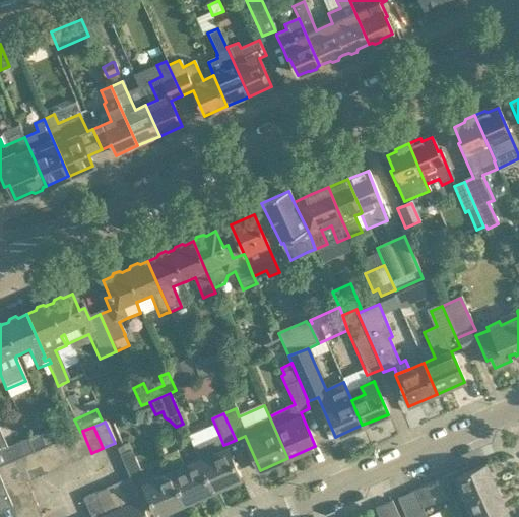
[(51,429),(28,439),(34,452),(39,450),(50,446),(57,443),(51,429)]
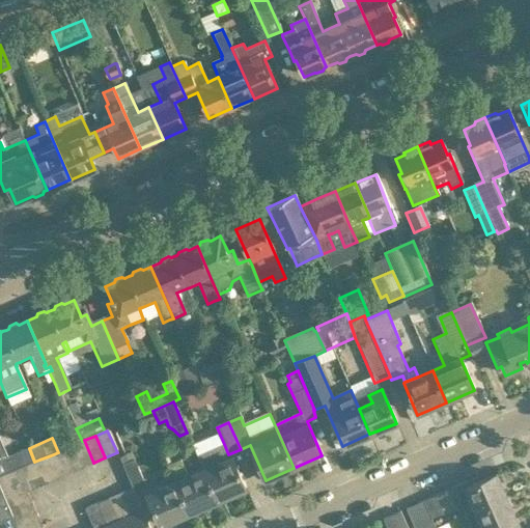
[(93,463),(84,440),(82,441),(74,445),(83,467),(93,463)]
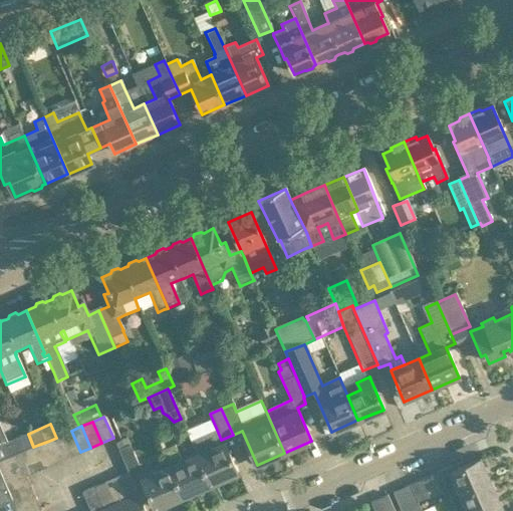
[(0,462),(27,450),(33,447),(28,434),(6,444),(0,430),(0,462)]
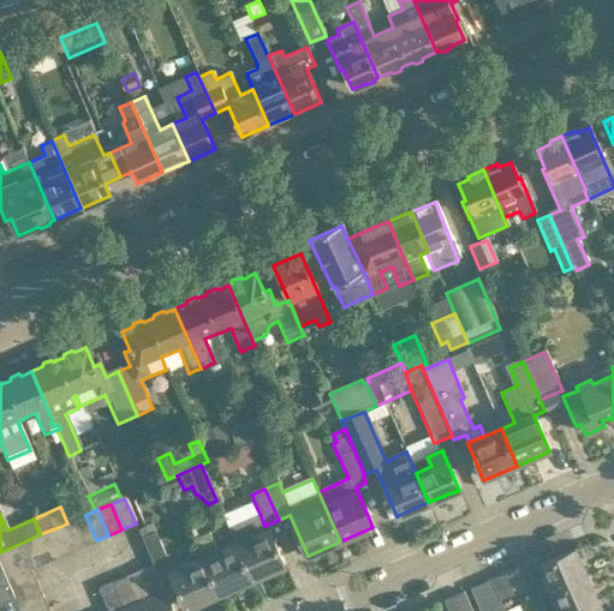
[(284,565),(268,531),(267,531),(264,526),(260,514),(228,528),(236,544),(251,580),(284,565)]
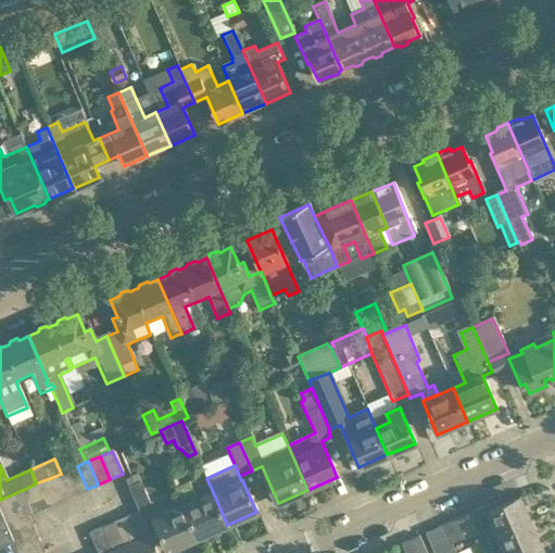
[(87,489),(77,466),(65,472),(75,494),(87,489)]
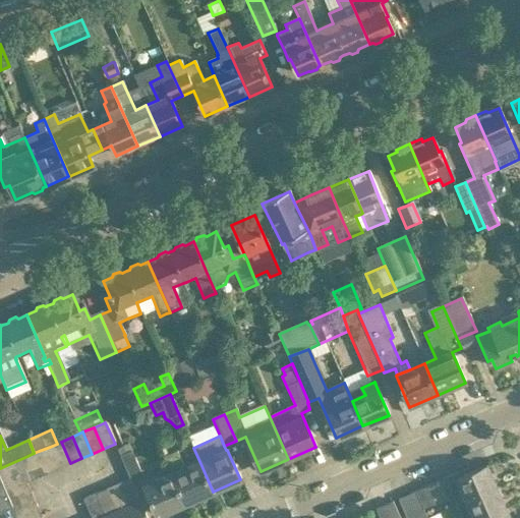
[(70,463),(61,442),(57,444),(50,447),(59,468),(70,463)]
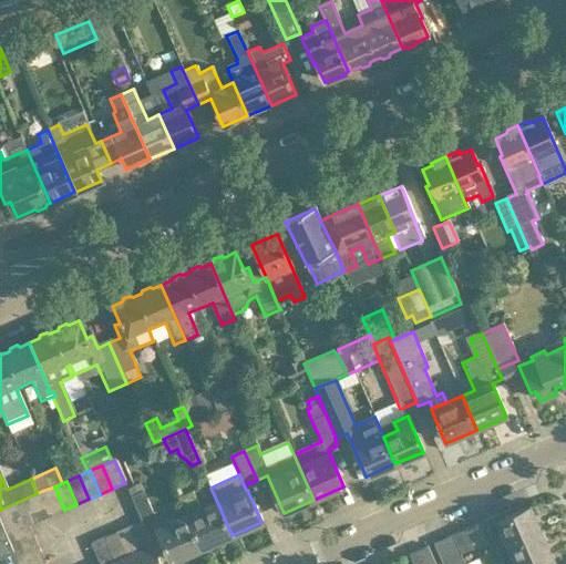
[(64,510),(54,486),(42,491),(52,514),(64,510)]
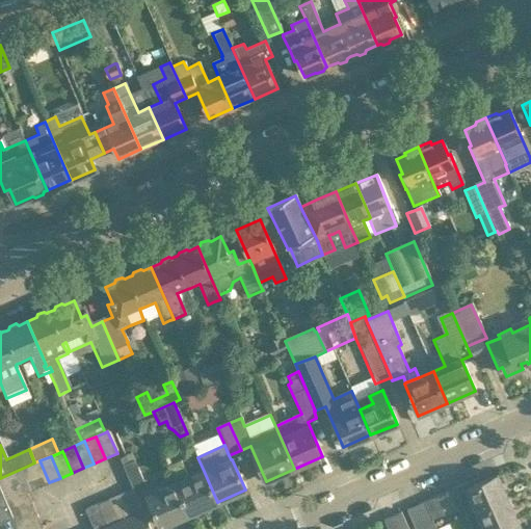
[(49,482),(40,460),(34,463),(28,466),(38,487),(49,482)]
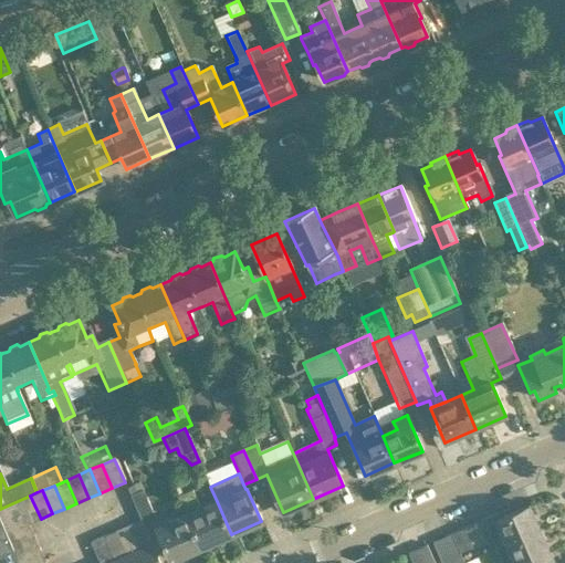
[(201,548),(231,534),(217,501),(200,509),(192,490),(180,496),(188,514),(187,514),(201,548)]
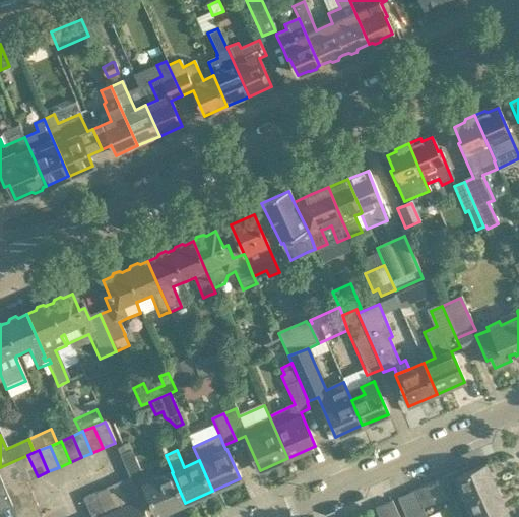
[(120,456),(129,477),(131,481),(142,476),(131,451),(120,456)]
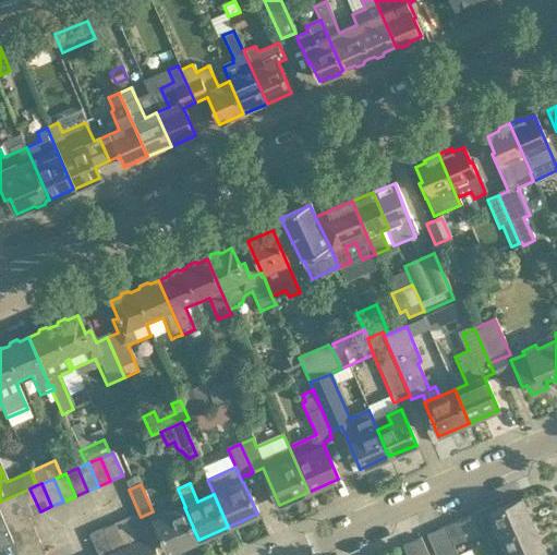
[(40,511),(29,489),(0,502),(0,513),(5,526),(27,516),(28,516),(40,511)]
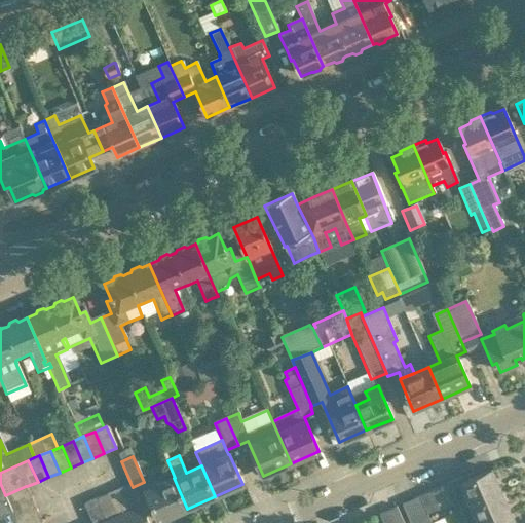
[(495,486),(489,471),(461,483),(460,479),(449,484),(450,487),(449,488),(459,511),(497,494),(497,493),(494,486),(495,486)]
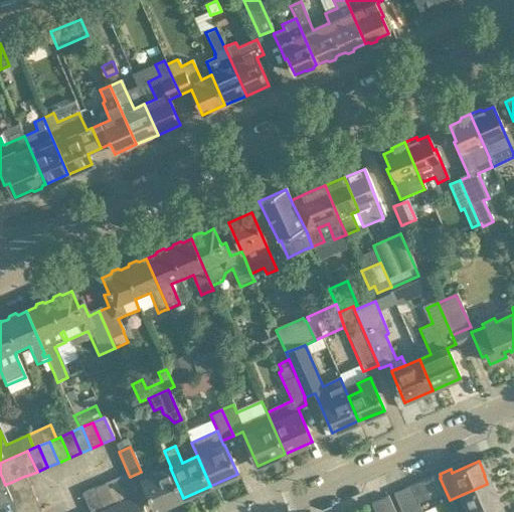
[(183,498),(170,468),(142,480),(155,510),(183,498)]
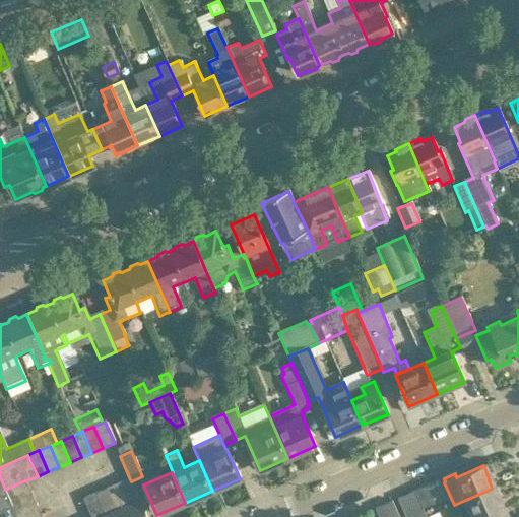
[(0,510),(9,506),(11,505),(10,502),(5,490),(0,477),(0,510)]
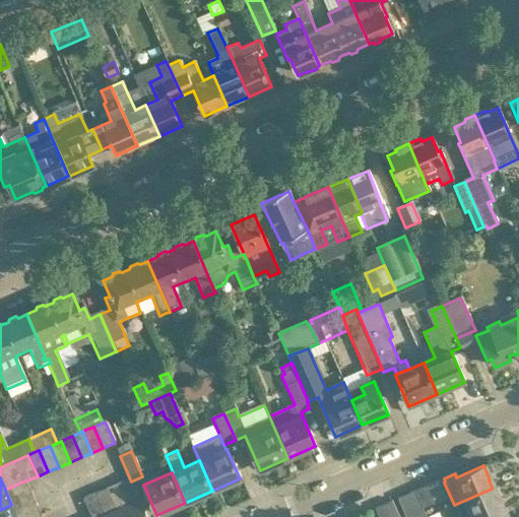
[(139,501),(131,481),(129,477),(117,483),(127,506),(139,501)]
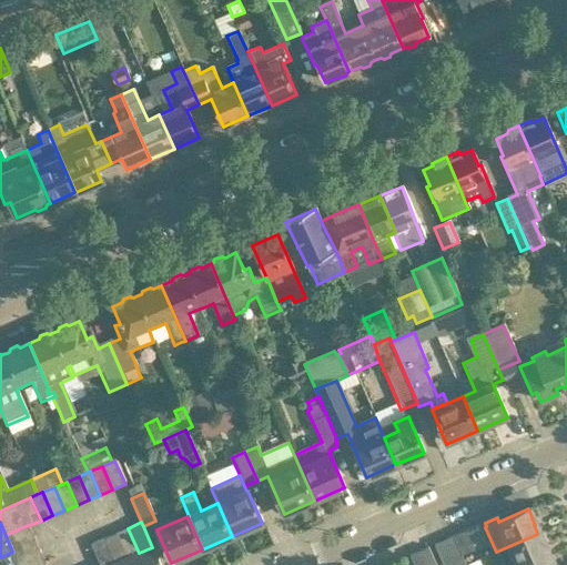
[(34,538),(29,526),(29,525),(28,525),(6,535),(11,548),(34,538)]
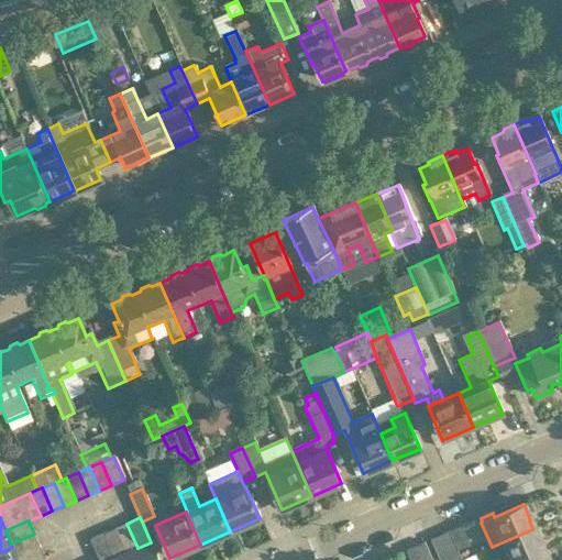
[(138,548),(127,524),(114,528),(125,553),(138,548)]
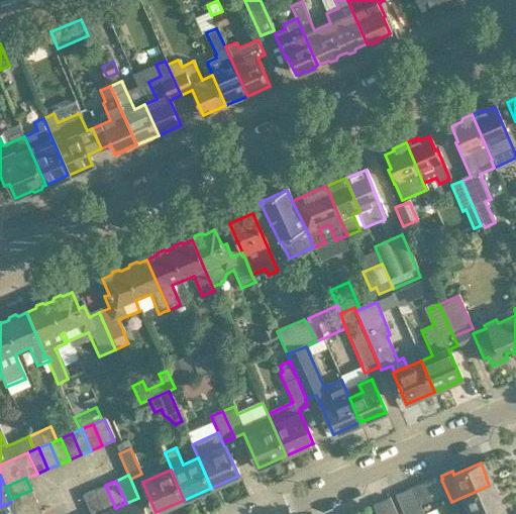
[(115,508),(105,485),(94,490),(104,513),(115,508)]
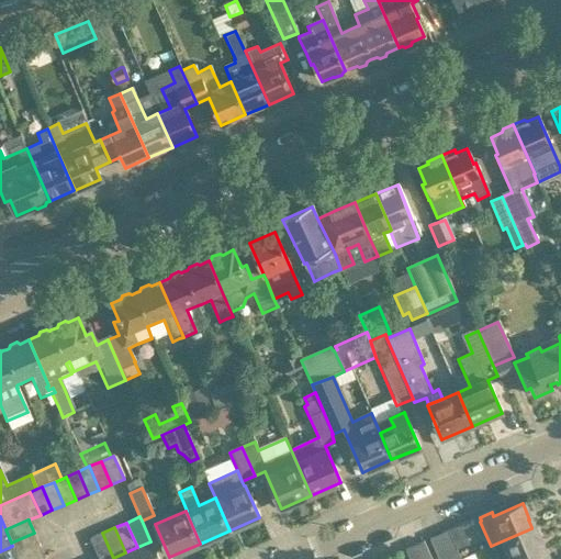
[(533,527),(531,527),(531,528),(491,546),(496,558),(527,558),(542,552),(541,551),(538,544),(540,544),(533,527)]
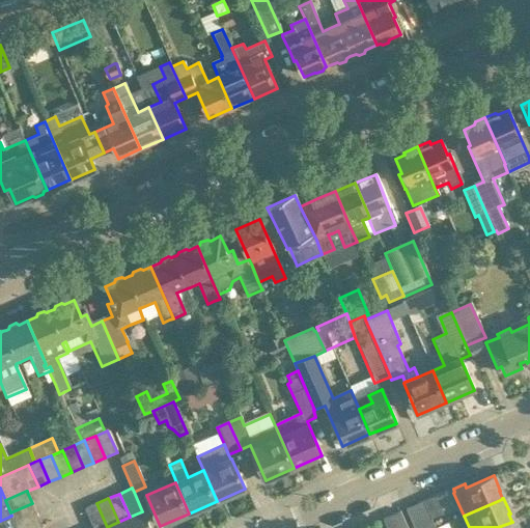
[(435,527),(423,502),(406,510),(413,527),(435,527)]
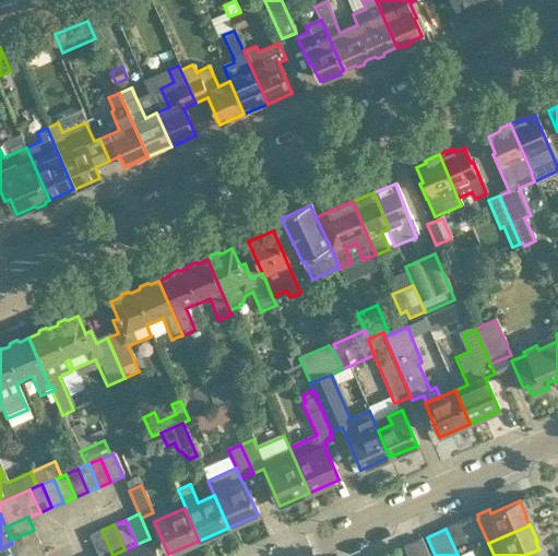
[(38,543),(34,530),(11,540),(12,543),(10,544),(14,553),(38,543)]
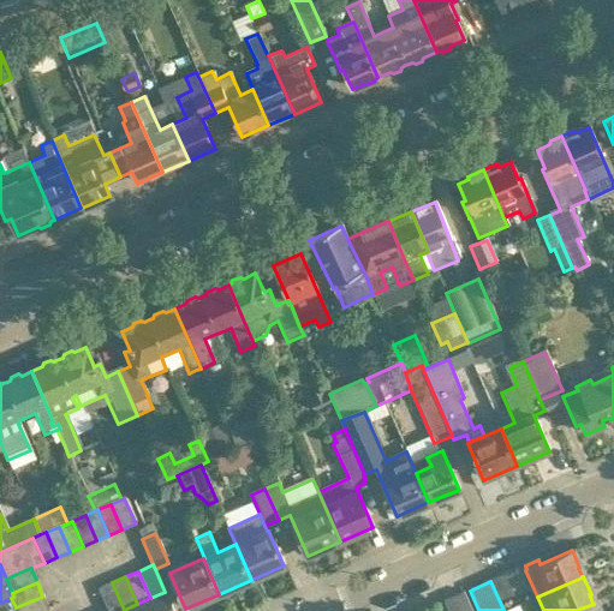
[(124,610),(112,582),(97,588),(107,610),(124,610)]
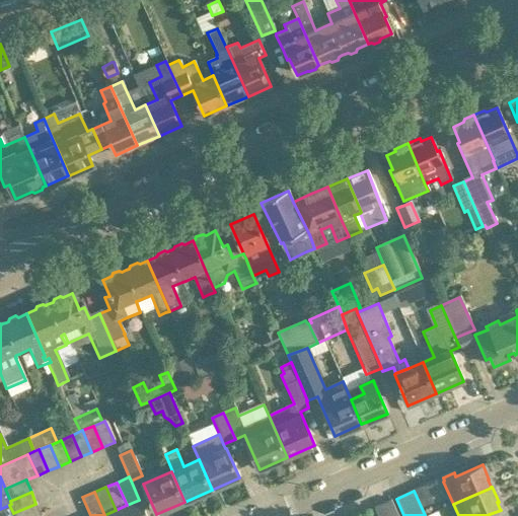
[(146,515),(139,500),(127,505),(132,515),(146,515)]
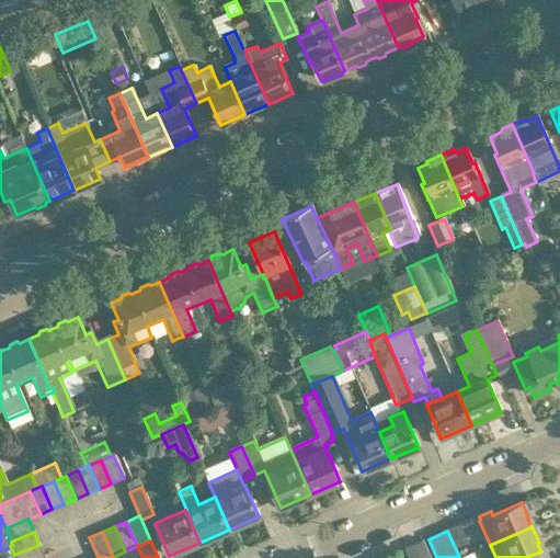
[(429,557),(422,542),(403,549),(407,557),(429,557)]
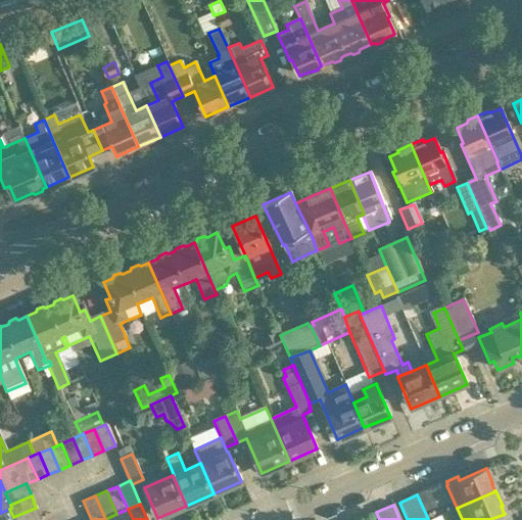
[(41,519),(36,508),(13,517),(14,519),(41,519)]
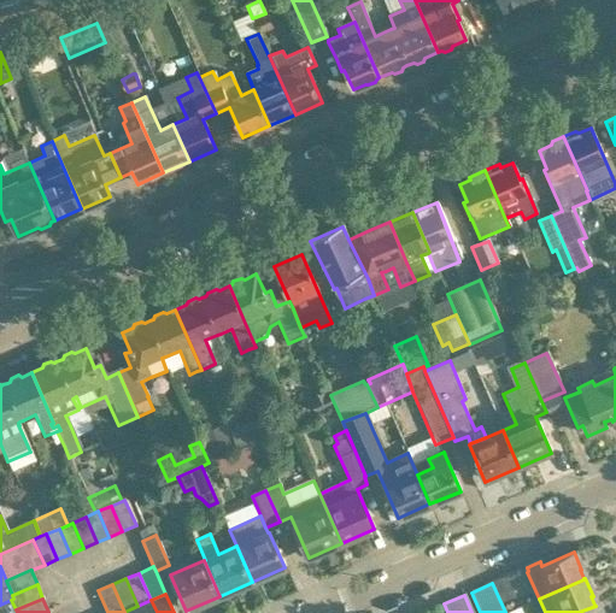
[(17,612),(16,609),(11,600),(0,605),(0,612),(17,612)]
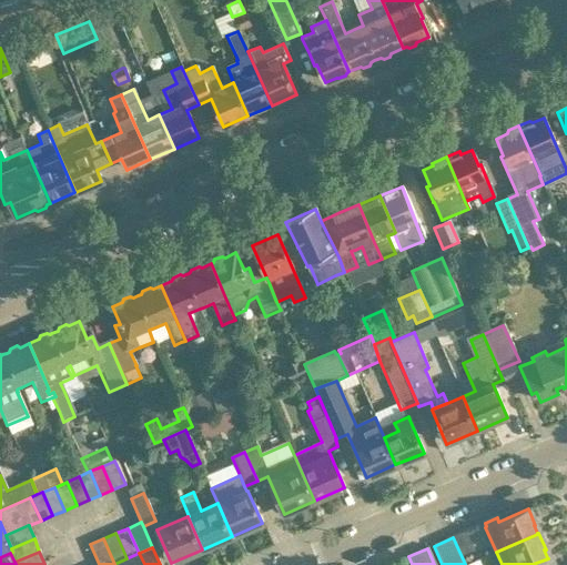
[(144,564),(139,553),(127,558),(129,564),(144,564)]
